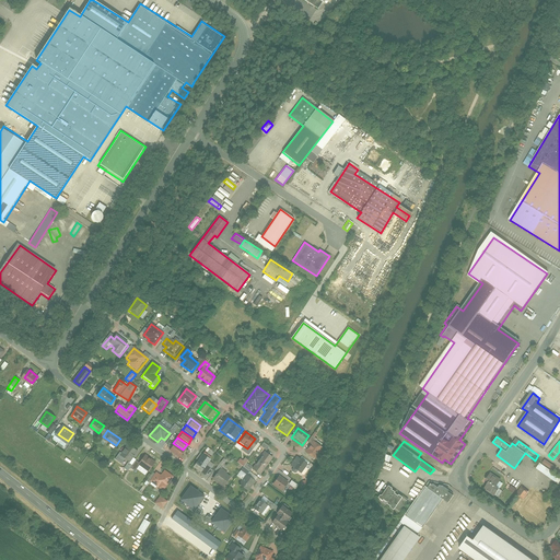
[(259,446),(266,451),(269,446),(263,442),(259,446)]
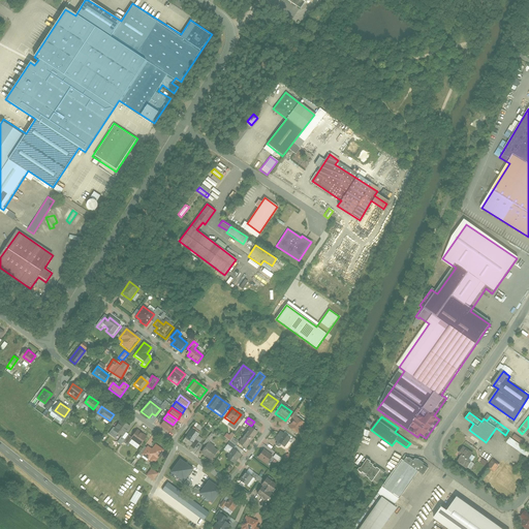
[(304,424),(296,417),(288,428),(297,434),(304,424)]
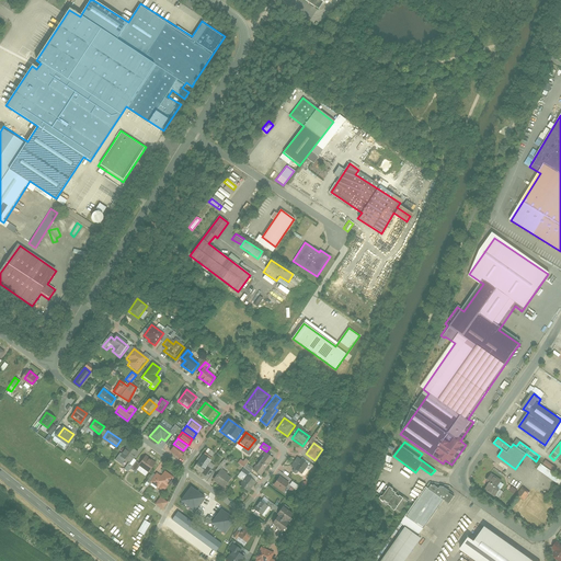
[(183,451),(173,444),(169,450),(179,457),(183,451)]
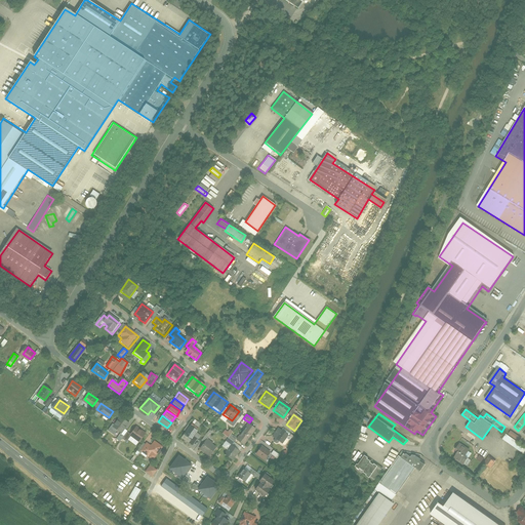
[(129,422),(122,416),(114,427),(121,432),(129,422)]
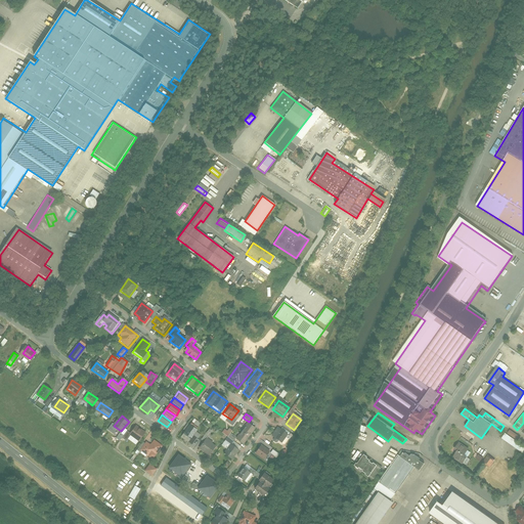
[(199,428),(191,422),(182,434),(192,441),(197,436),(193,434),(199,428)]
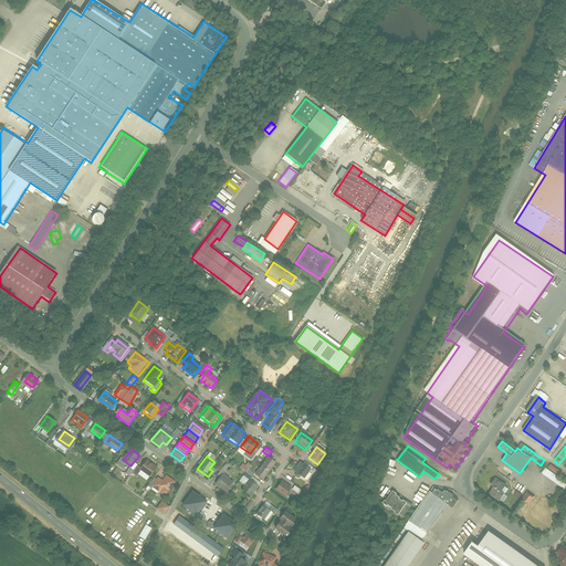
[(262,481),(274,464),(263,457),(252,473),(262,481)]
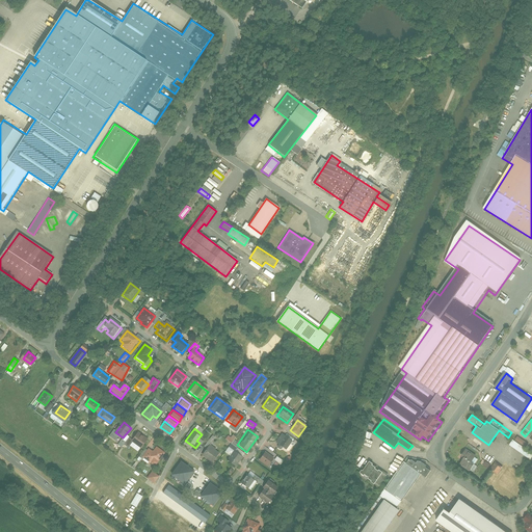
[(147,440),(138,432),(133,440),(141,446),(147,440)]
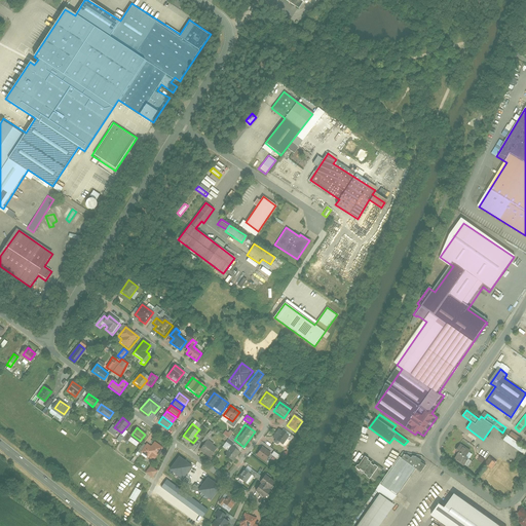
[(286,437),(278,433),(273,440),(282,445),(286,437)]
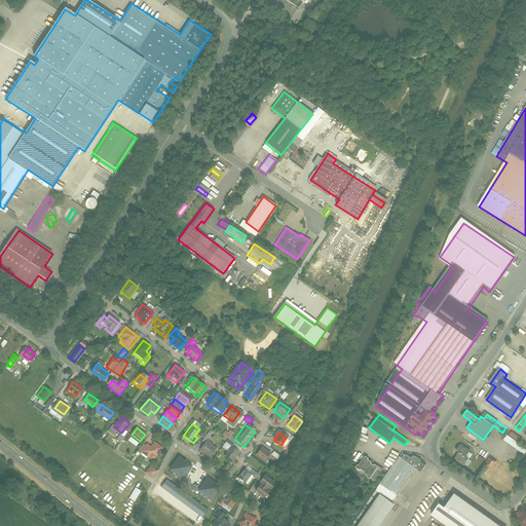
[(504,442),(525,456),(525,454),(525,449),(520,445),(523,441),(511,433),(504,442)]
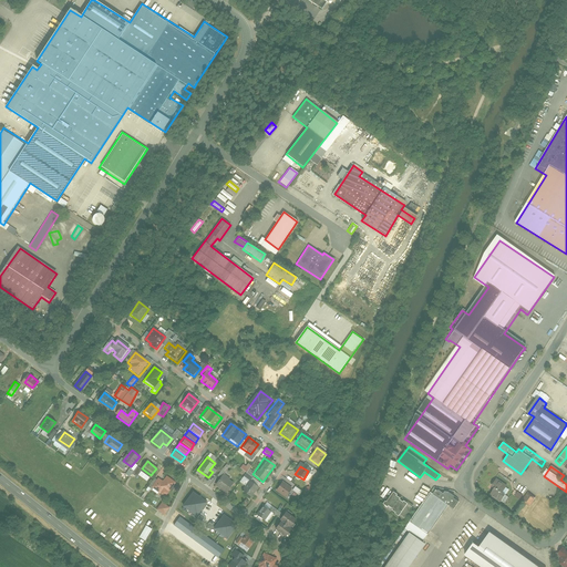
[(223,491),(232,478),(223,473),(214,484),(223,491)]
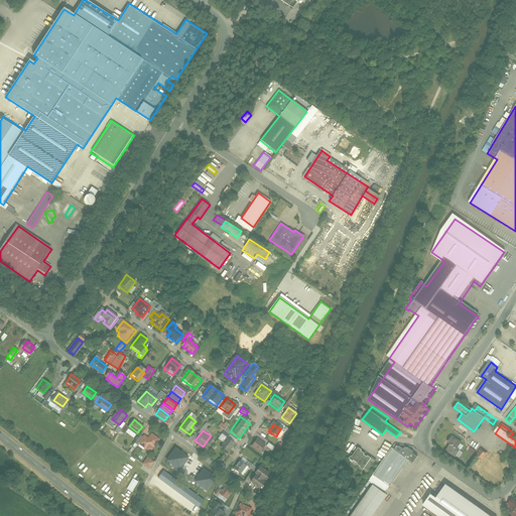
[(146,437),(144,436),(143,437),(138,443),(145,448),(146,449),(148,452),(151,450),(152,448),(152,446),(154,447),(160,439),(151,433),(148,437),(146,437)]
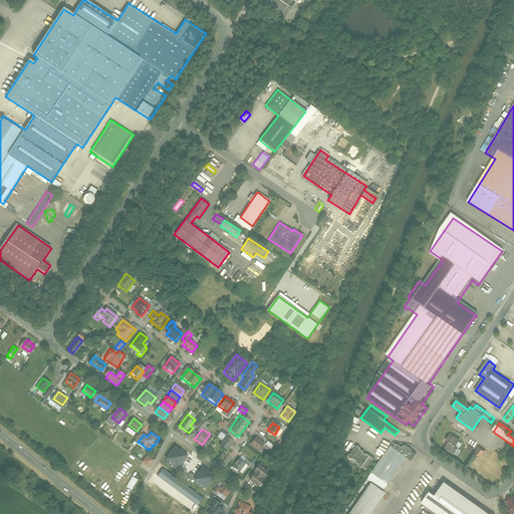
[(143,436),(140,433),(132,445),(135,447),(138,442),(143,436)]
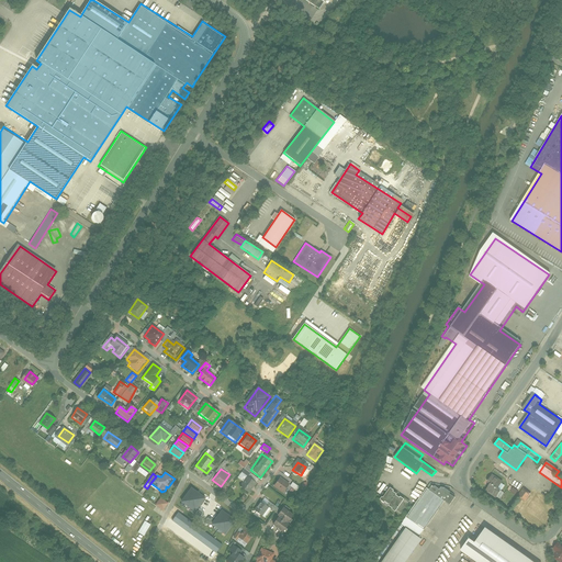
[(503,482),(492,474),(485,484),(489,486),(485,490),(496,497),(501,491),(497,489),(503,482)]
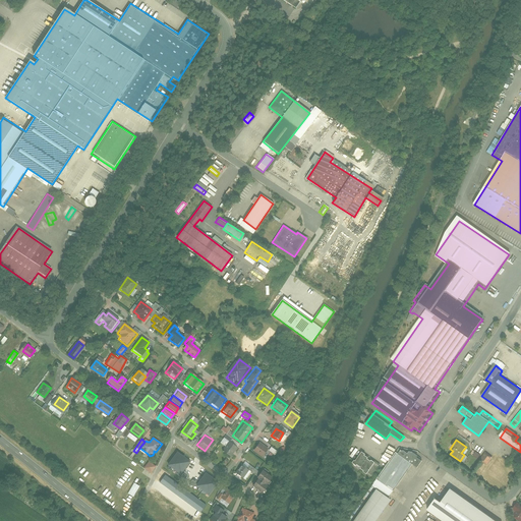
[(230,456),(236,447),(229,441),(222,451),(230,456)]
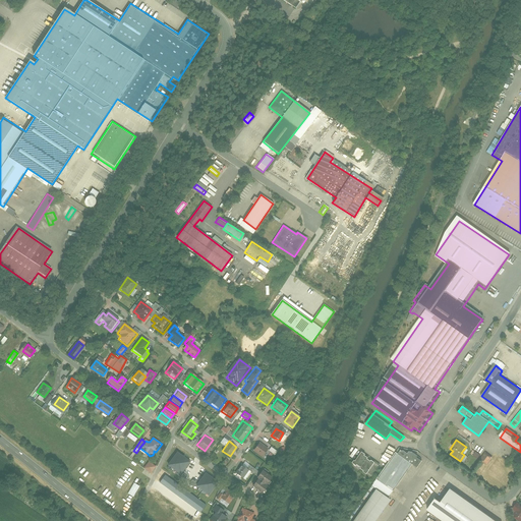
[(268,451),(256,444),(252,450),(263,458),(268,451)]
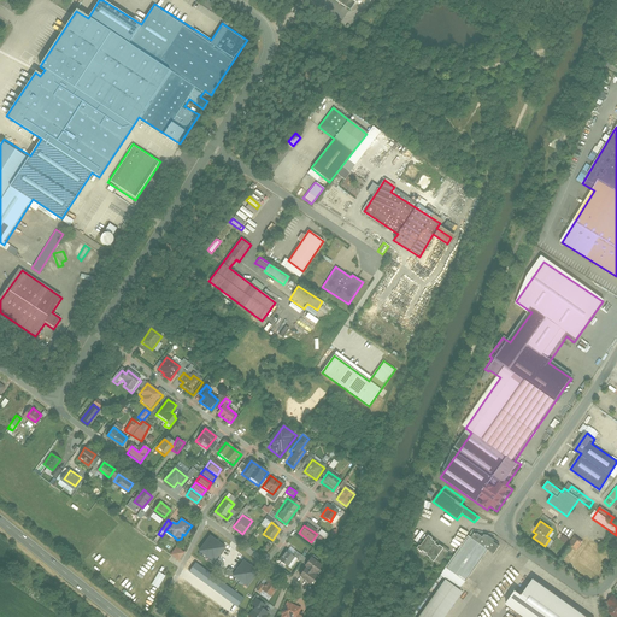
[(469,535),(446,568),(465,581),(488,550),(494,553),(500,545),(486,535),(483,539),(476,533),(472,538),(469,535)]
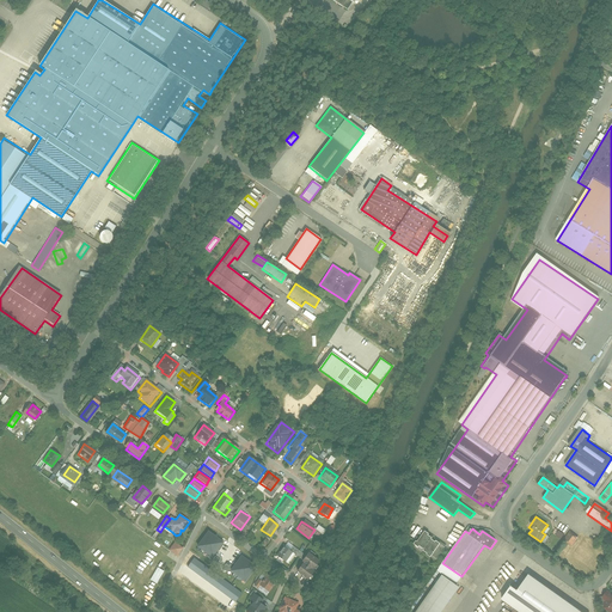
[(438,558),(446,545),(424,531),(415,545),(430,557),(432,555),(438,558)]
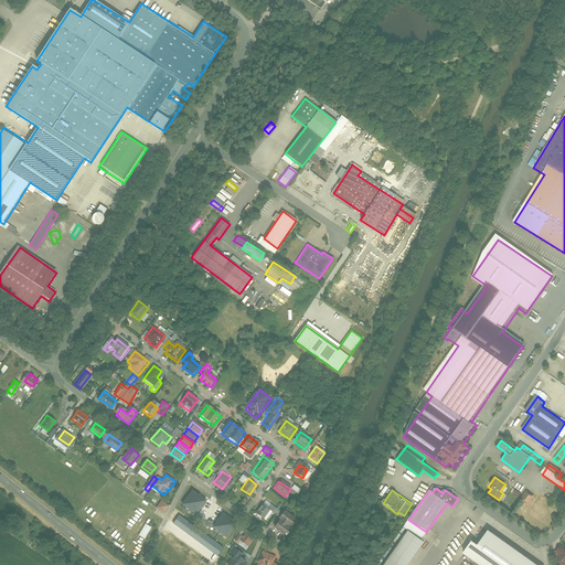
[(520,499),(528,504),(534,496),(526,490),(520,499)]
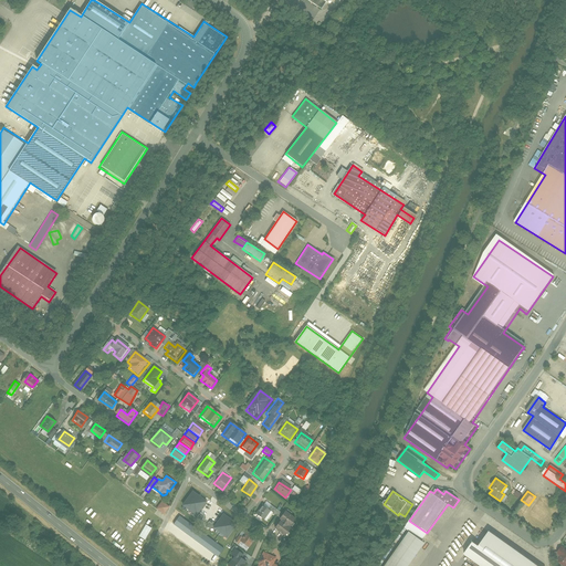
[(189,515),(206,525),(211,517),(198,509),(203,501),(194,495),(188,504),(194,507),(189,515)]
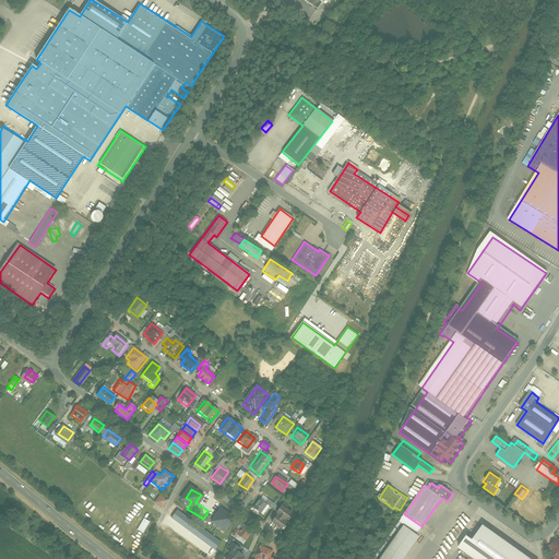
[(161,508),(166,500),(158,495),(153,502),(161,508)]
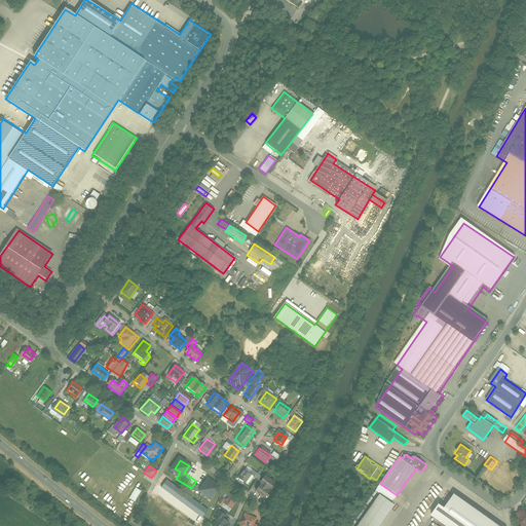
[(251,473),(243,467),(237,476),(245,481),(251,473)]
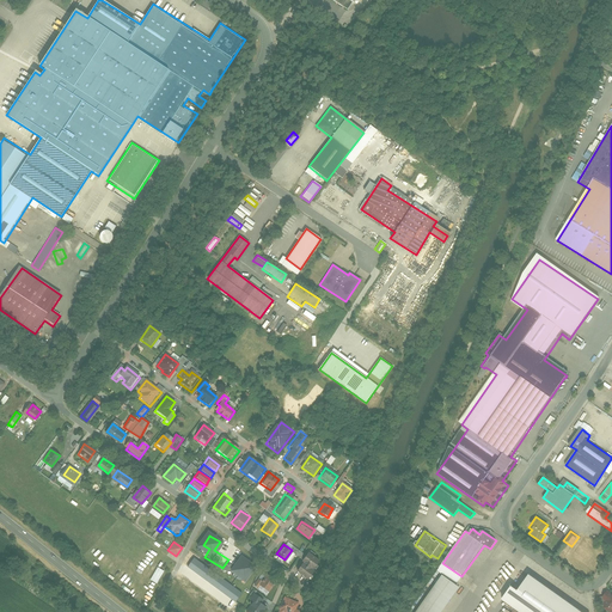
[(317,562),(306,555),(301,562),(305,564),(299,571),(310,579),(316,570),(312,568),(317,562)]
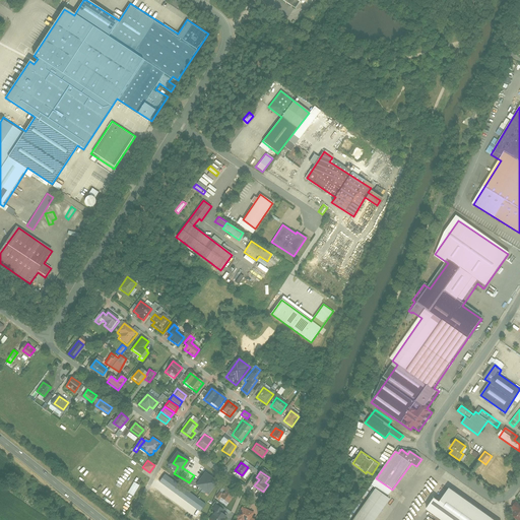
[(200,512),(205,505),(165,474),(159,481),(200,512)]
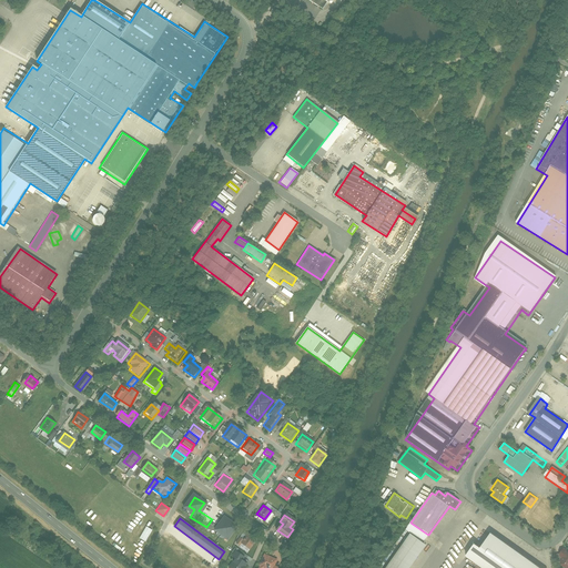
[(231,530),(223,524),(219,530),(226,536),(231,530)]
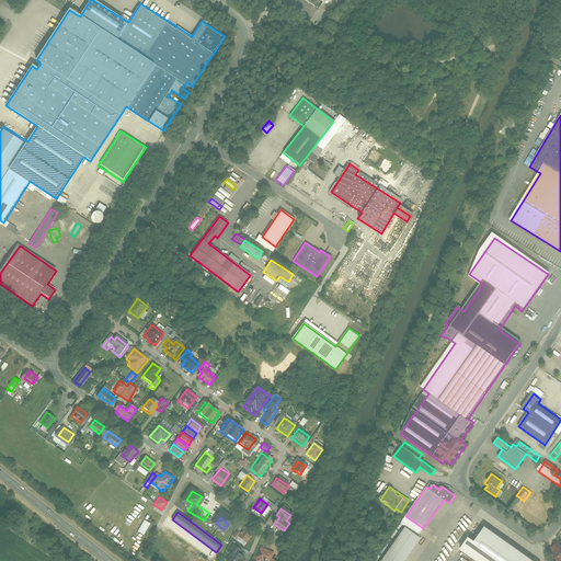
[(144,535),(150,524),(144,519),(137,531),(144,535)]
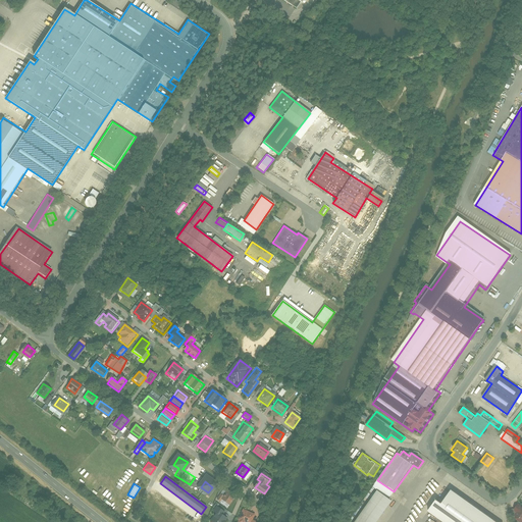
[(493,521),(449,490),(439,503),(432,498),(421,513),(434,521),(493,521)]
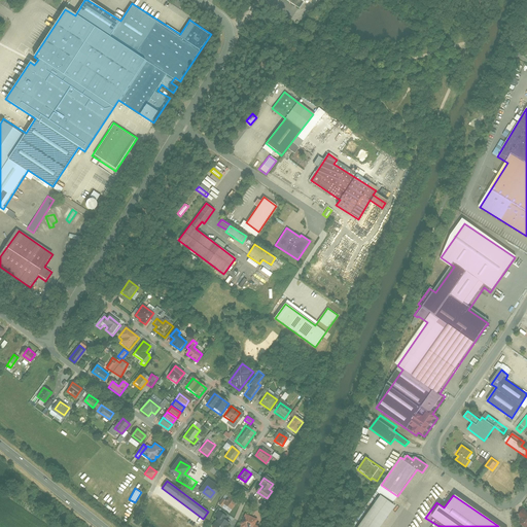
[(233,512),(239,502),(230,497),(225,502),(223,500),(219,506),(223,508),(224,506),(233,512)]
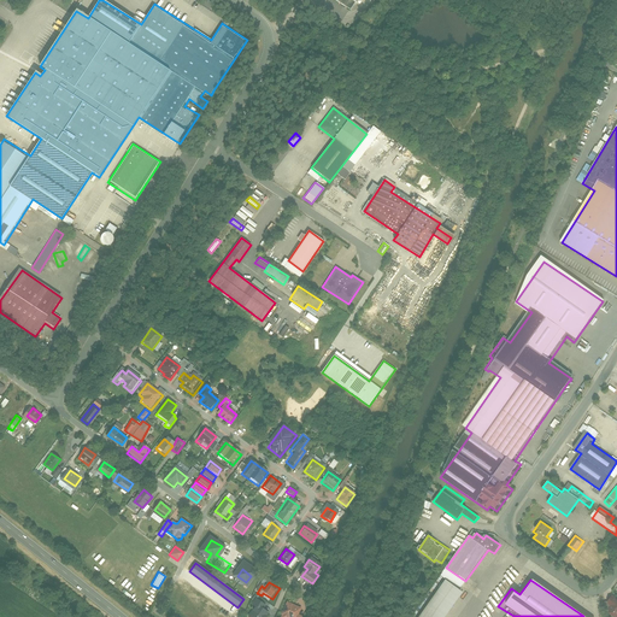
[(616,616),(616,601),(612,598),(606,605),(611,610),(609,613),(612,616),(616,616)]
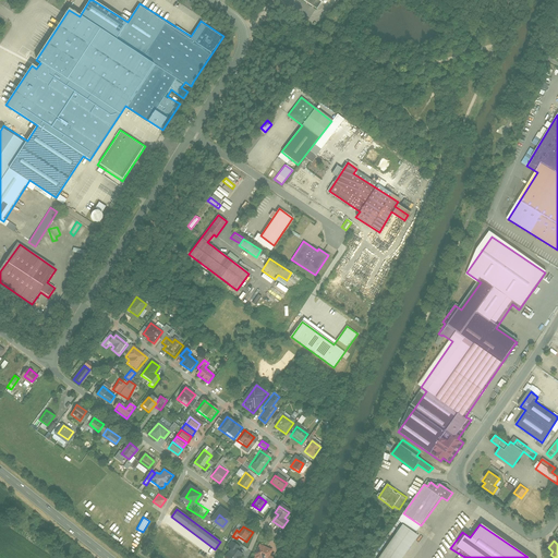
[(231,552),(225,557),(238,557),(241,554),(237,550),(239,547),(232,543),(228,548),(231,552)]
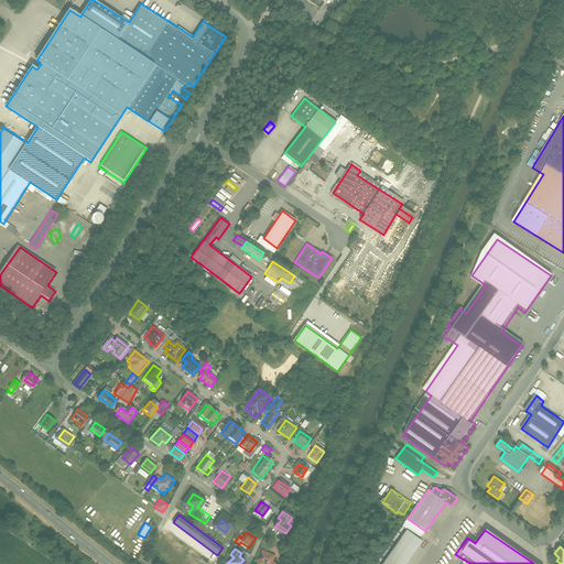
[(260,552),(255,563),(273,563),(271,563),(273,556),(260,552)]
